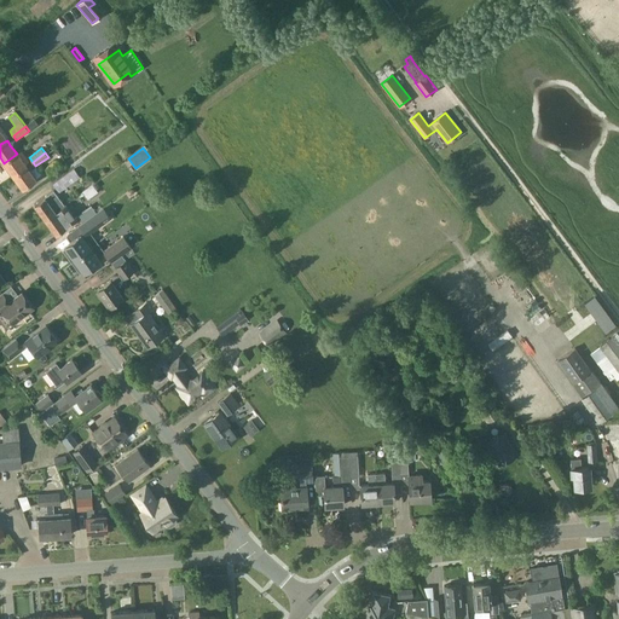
[(13,177),(27,167),(17,154),(4,163),(13,177)]
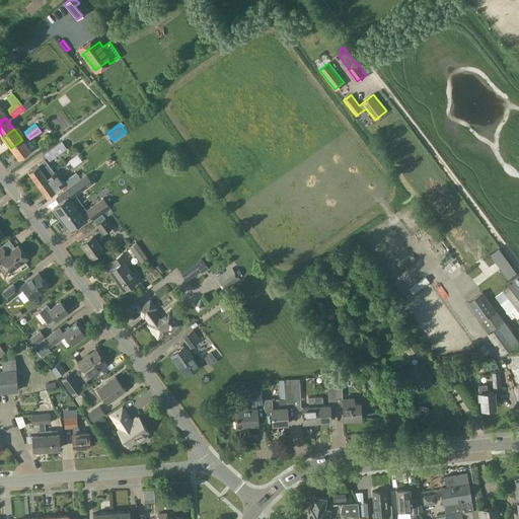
[(53,140),(49,135),(40,141),(44,147),(53,140)]
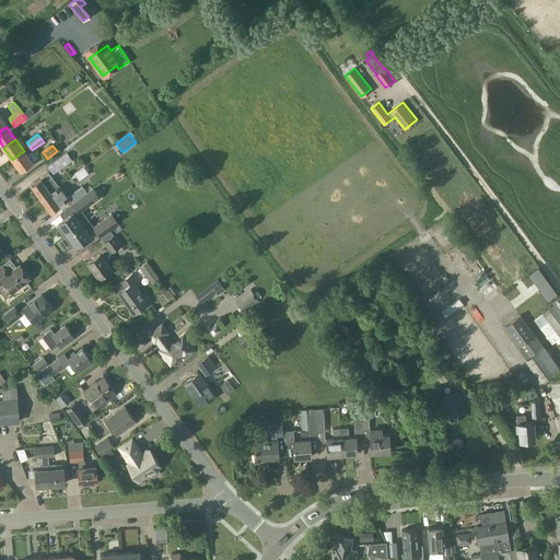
[(24,151),(12,160),(21,172),(33,163),(24,151)]
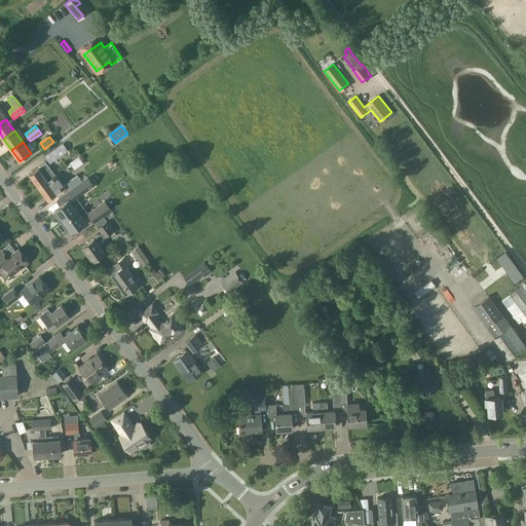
[(69,150),(63,143),(45,156),(50,163),(69,150)]
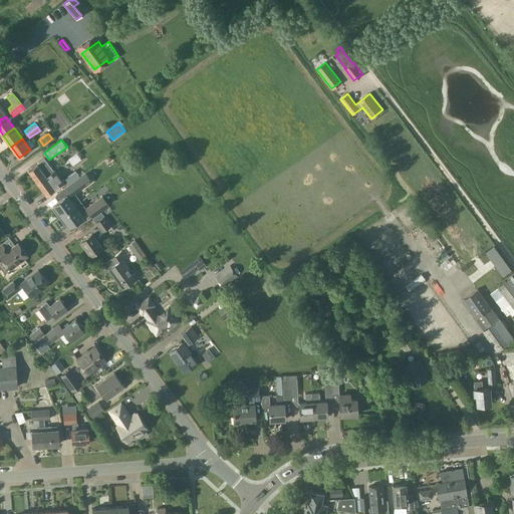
[(75,152),(54,167),(59,173),(80,159),(75,152)]
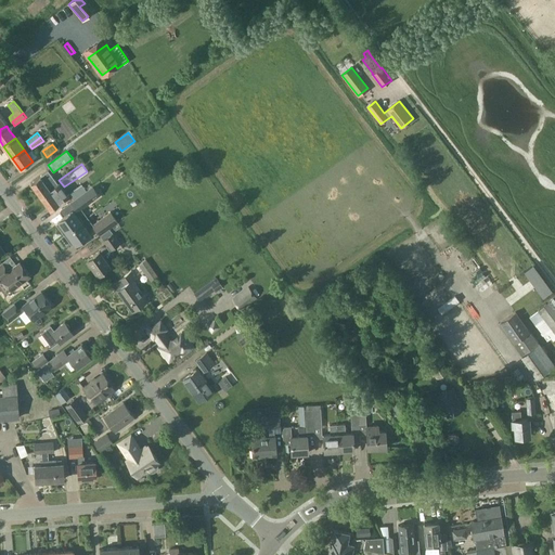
[(31,184),(41,197),(50,191),(51,190),(59,184),(49,171),(31,184)]
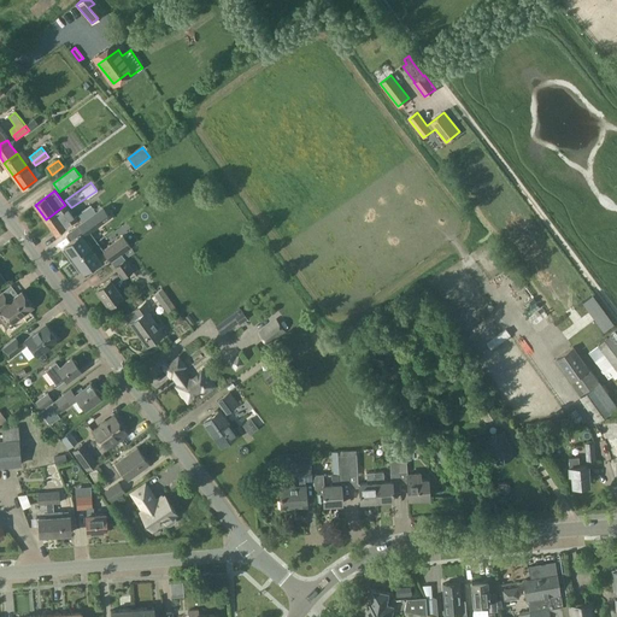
[(77,213),(83,222),(93,215),(98,211),(92,203),(77,213)]
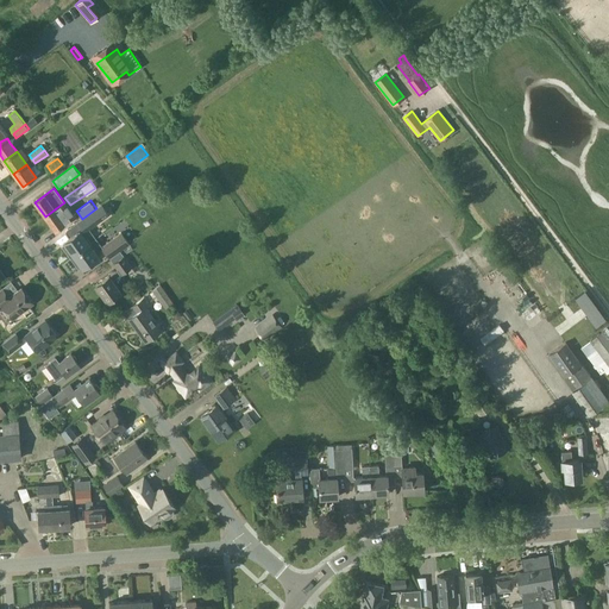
[(66,224),(76,215),(67,203),(57,211),(56,208),(55,209),(45,217),(56,231),(66,224)]
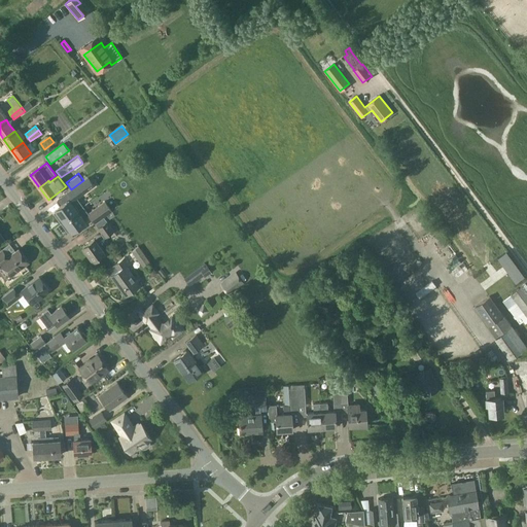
[(55,213),(61,223),(83,206),(77,199),(95,185),(89,176),(83,180),(79,183),(71,189),(70,190),(74,196),(69,200),(56,210),(57,211),(55,213)]
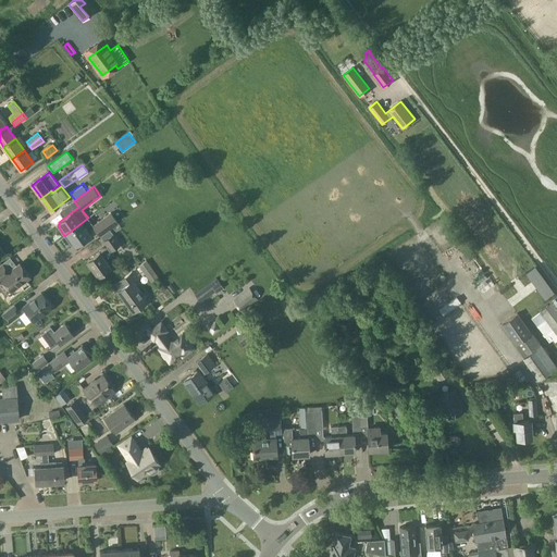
[(101,236),(110,230),(119,223),(111,212),(94,225),(88,218),(64,236),(72,246),(74,244),(76,246),(90,235),(89,235),(96,231),(100,237),(100,236),(101,236)]
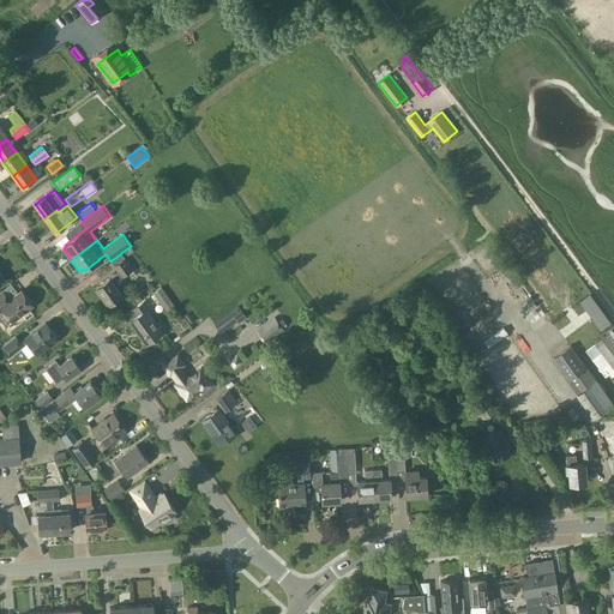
[(121,253),(112,260),(114,265),(119,271),(110,278),(97,288),(108,304),(122,294),(114,283),(122,276),(122,277),(133,269),(125,258),(121,253)]
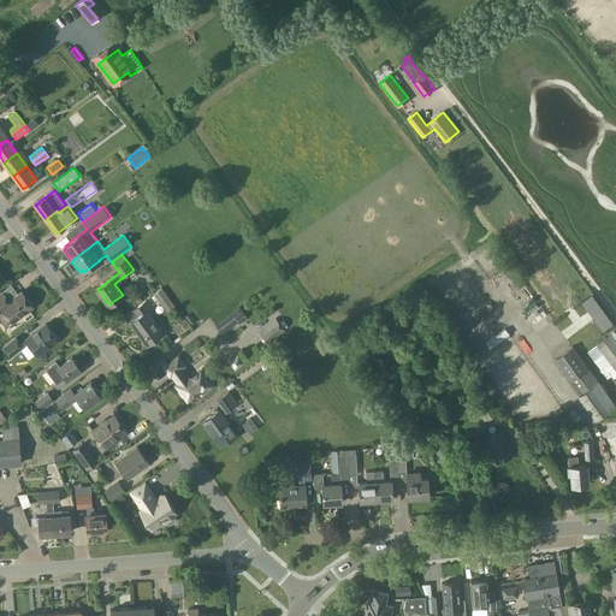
[(175,304),(163,288),(154,294),(166,311),(175,304)]
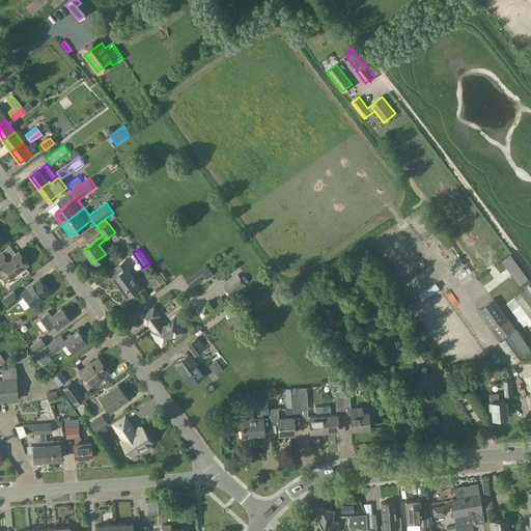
[(11,278),(28,264),(19,251),(7,259),(2,252),(0,253),(0,273),(5,280),(10,276),(11,278)]
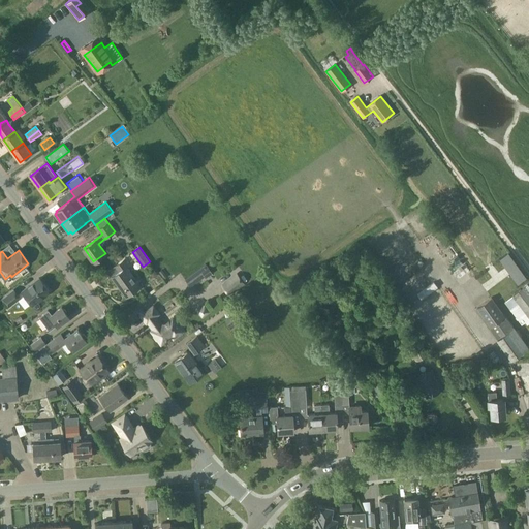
[(516,280),(523,275),(506,253),(499,259),(516,280)]
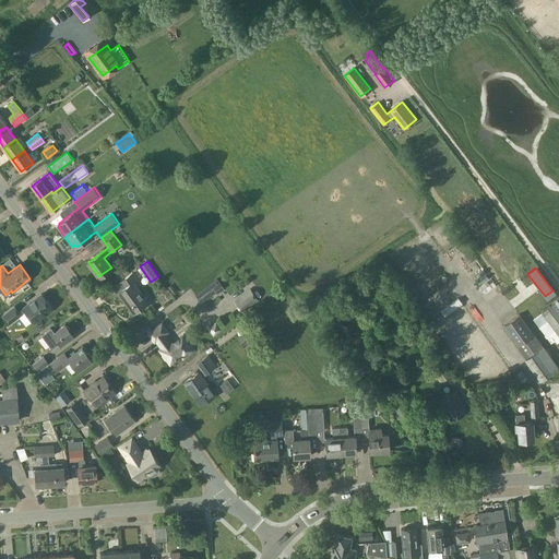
[(138,280),(132,272),(121,281),(127,287),(118,293),(133,313),(149,302),(133,282),(138,280)]
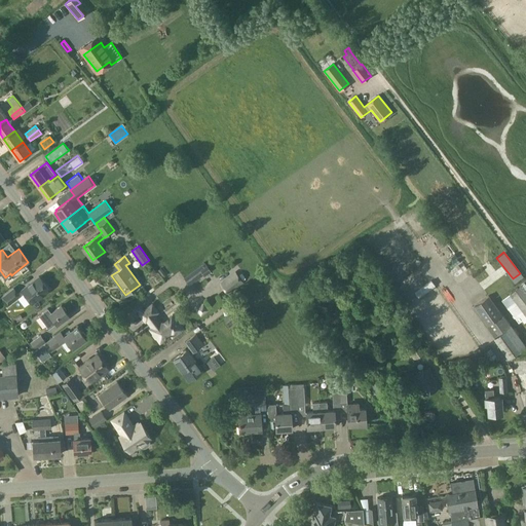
[(212,270),(204,262),(184,277),(189,286),(203,274),(204,275),(212,270)]
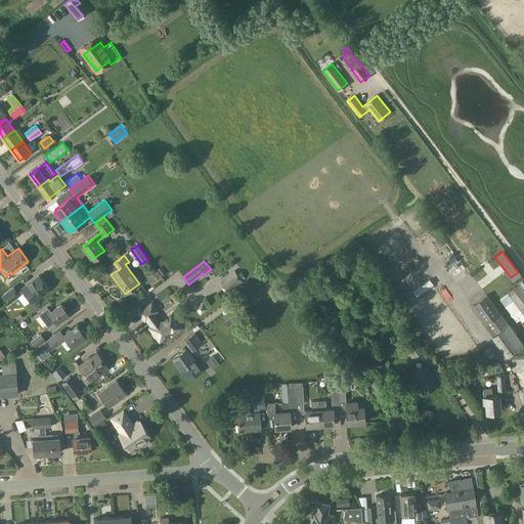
[(106,274),(115,267),(111,262),(102,269),(106,274)]
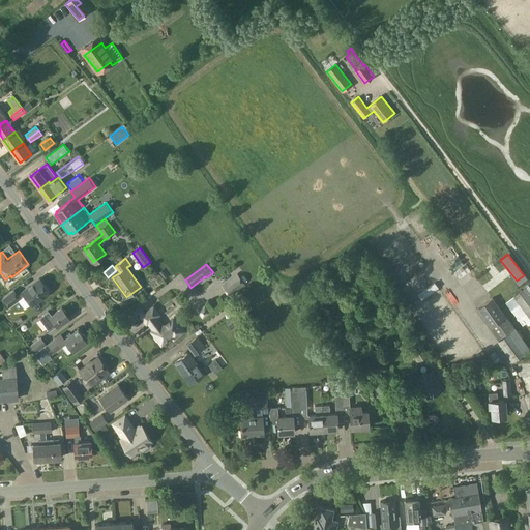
[(462,280),(471,273),(468,268),(459,274),(462,280)]
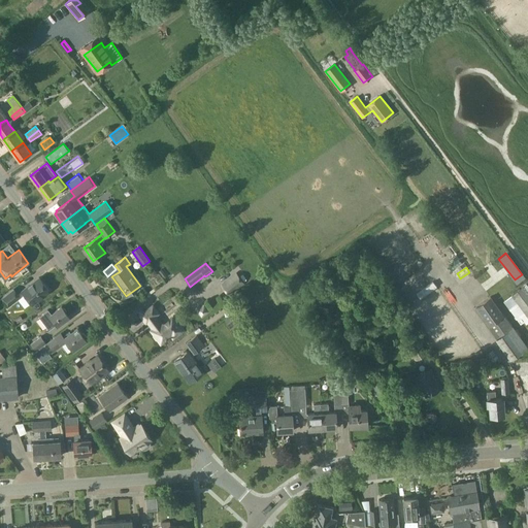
[(102,270),(95,274),(99,281),(105,276),(102,270)]
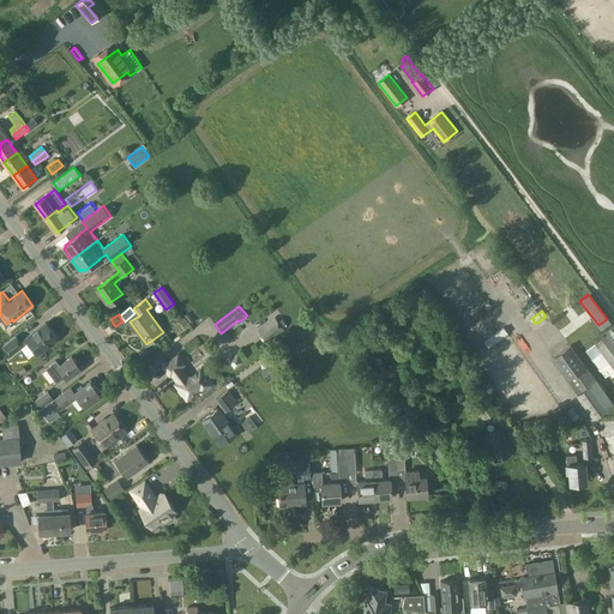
[(277,320),(275,317),(257,330),(259,333),(259,335),(263,341),(264,341),(266,344),(284,330),(282,326),(282,325),(278,320),(277,320)]
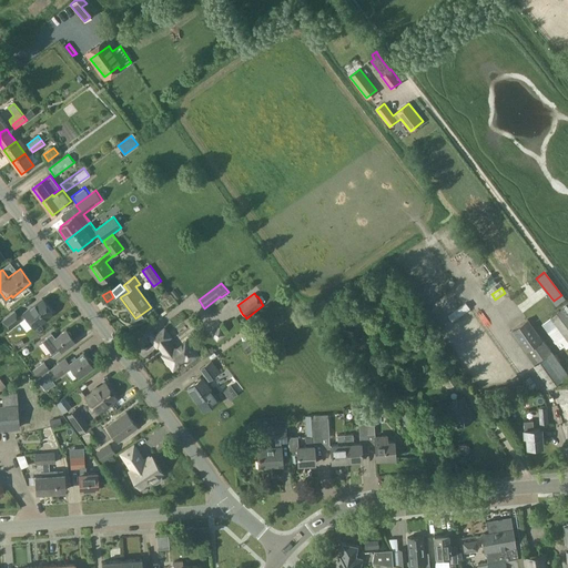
[(53,313),(42,298),(24,313),(36,327),(53,313)]
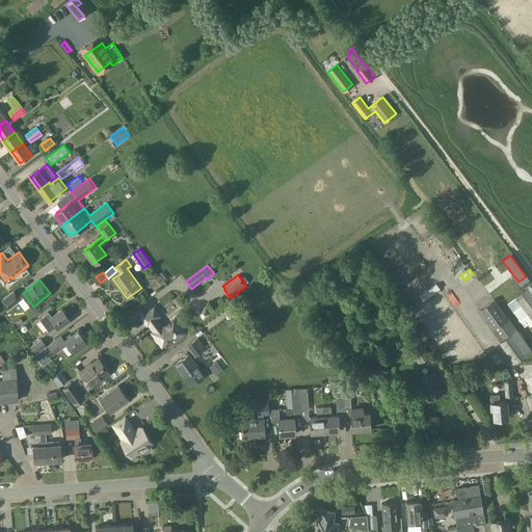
[(507,304),(512,312),(520,307),(521,309),(523,307),(531,318),(531,288),(531,287),(508,302),(508,303),(507,304)]
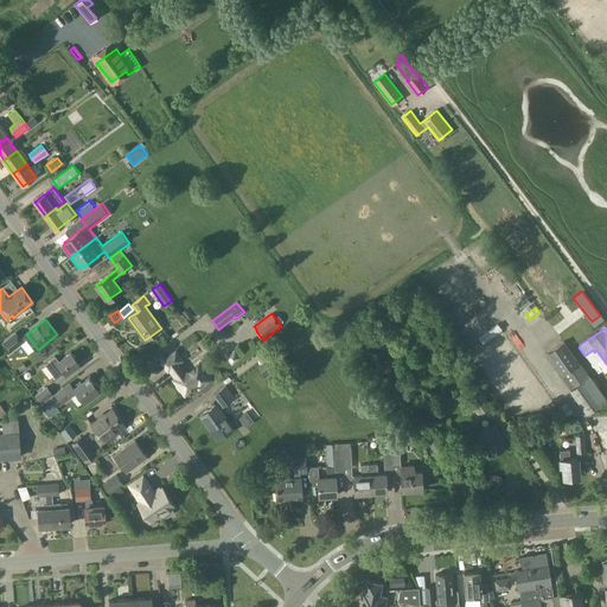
[(11,352),(24,342),(16,331),(2,342),(11,352)]
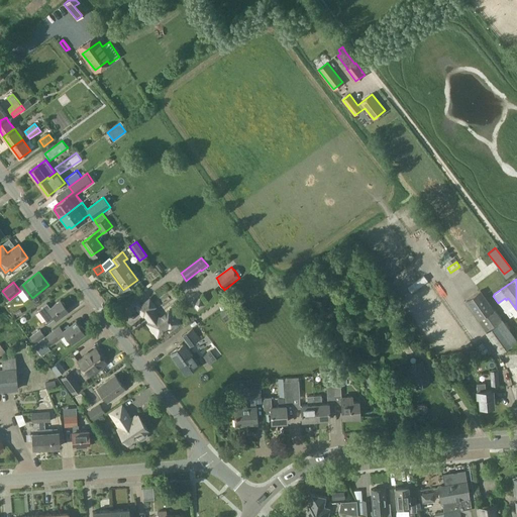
[(502,319),(496,311),(481,290),(466,302),(486,330),(485,331),(500,351),(516,339),(502,319)]
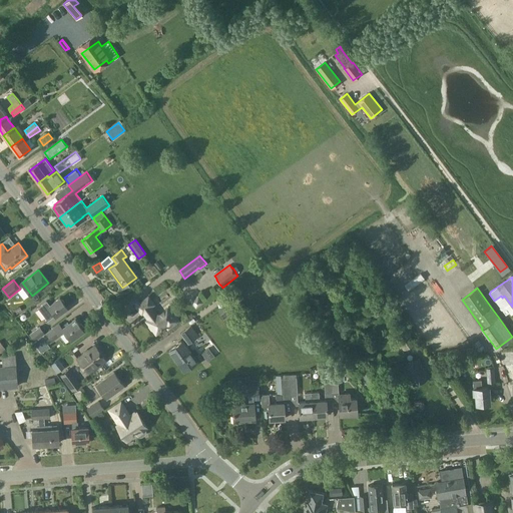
[(153,307),(156,305),(149,295),(134,305),(141,315),(143,314),(146,319),(145,320),(148,325),(148,327),(150,330),(152,331),(155,336),(166,328),(167,330),(180,321),(169,305),(157,313),(153,307)]
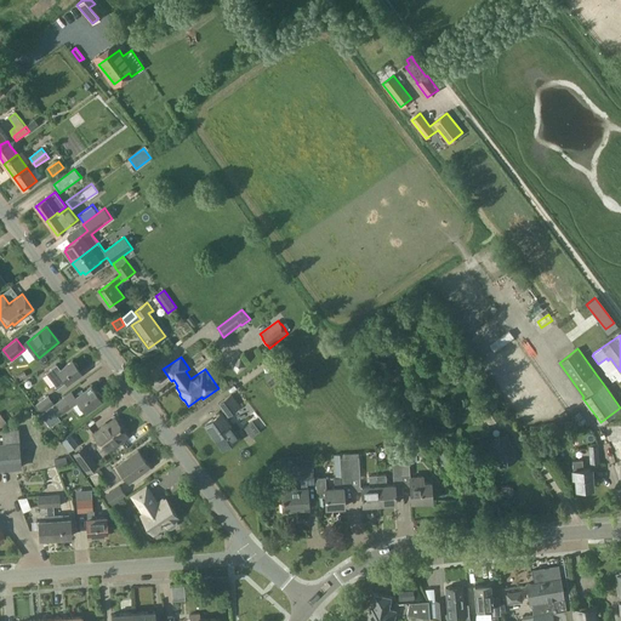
[(58,388),(62,386),(62,385),(67,381),(68,383),(81,372),(73,362),(61,370),(57,364),(46,372),(58,388)]
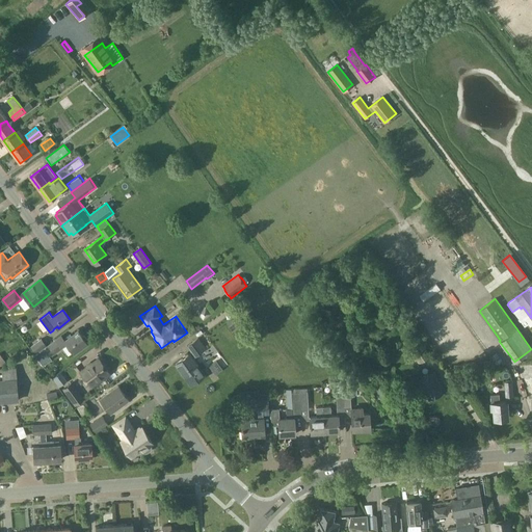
[(237,316),(224,325),(233,336),(244,326),(237,316)]
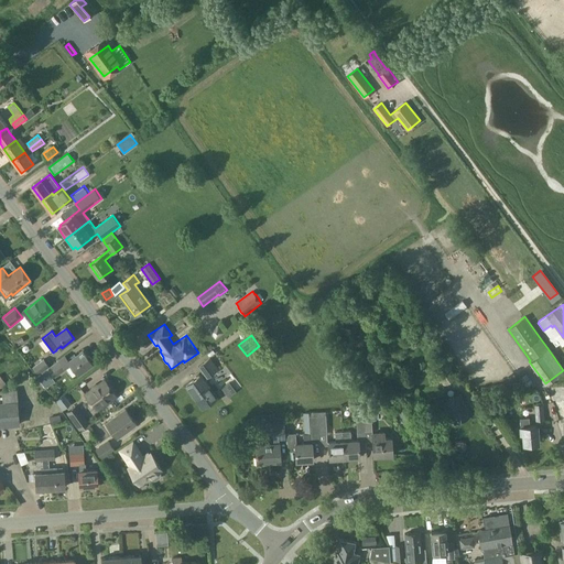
[(21,342),(17,348),(22,353),(26,346),(21,342)]
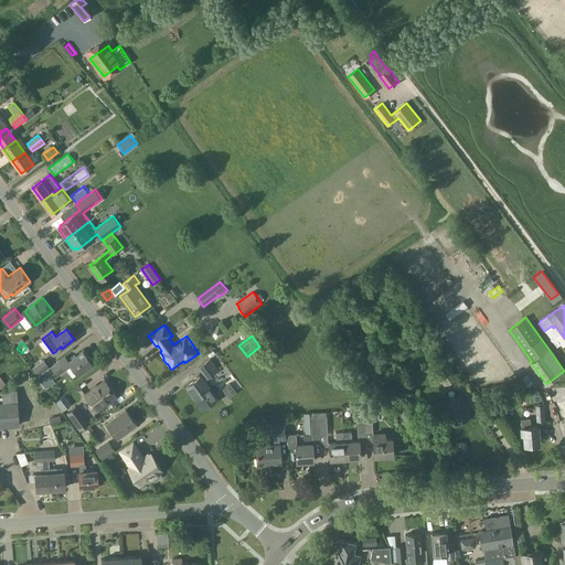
[(68,362),(78,374),(93,364),(83,351),(68,362)]
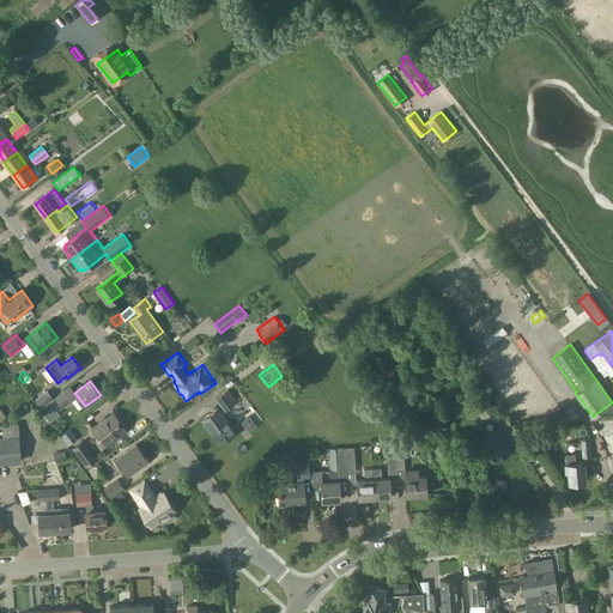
[(53,400),(54,398),(48,389),(35,399),(42,406),(42,407),(53,400)]
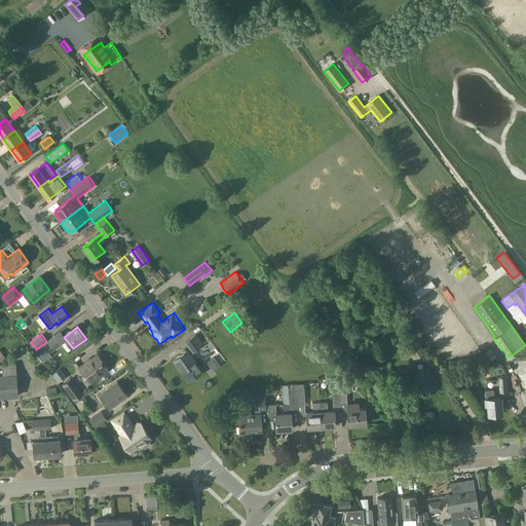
[(57,334),(46,341),(45,343),(36,349),(36,348),(34,350),(39,358),(49,349),(51,351),(63,343),(57,334)]
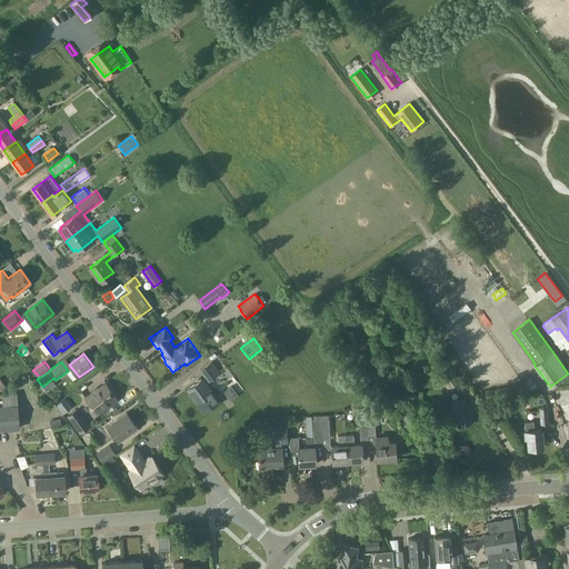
[(205,377),(203,379),(188,390),(205,412),(219,401),(207,383),(221,372),(212,361),(200,370),(205,377)]
